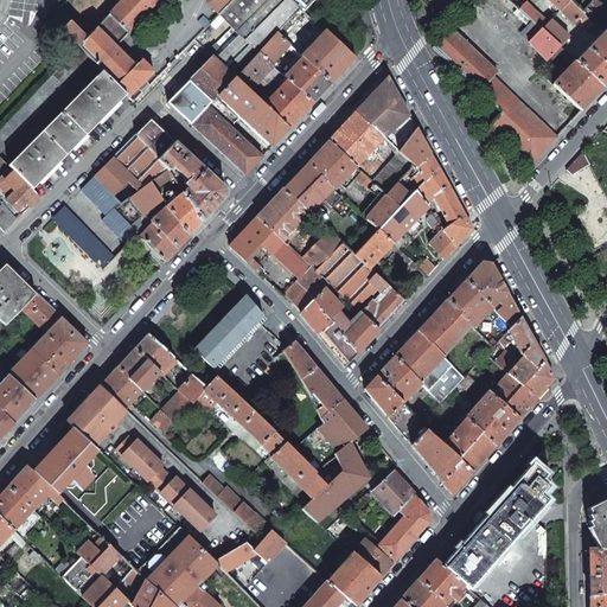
[(121,0),(85,38),(69,20),(61,30),(77,46),(89,58),(102,71),(126,95),(128,98),(154,72),(141,59),(134,65),(115,46),(158,0),(206,0),(208,4),(219,16),(234,0),(121,0)]
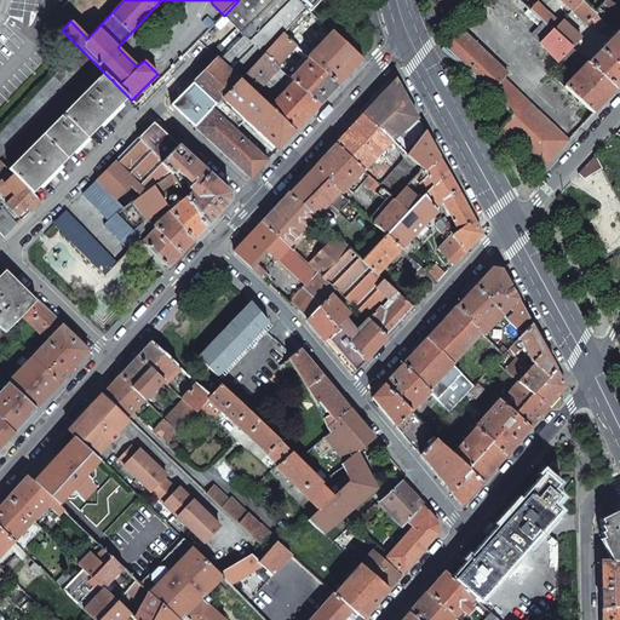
[(306,9),(297,0),(239,0),(224,16),(241,34),(225,50),(219,44),(211,53),(217,59),(193,84),(216,104),(222,98),(240,80),(264,55),(282,34),(306,10),(306,9)]
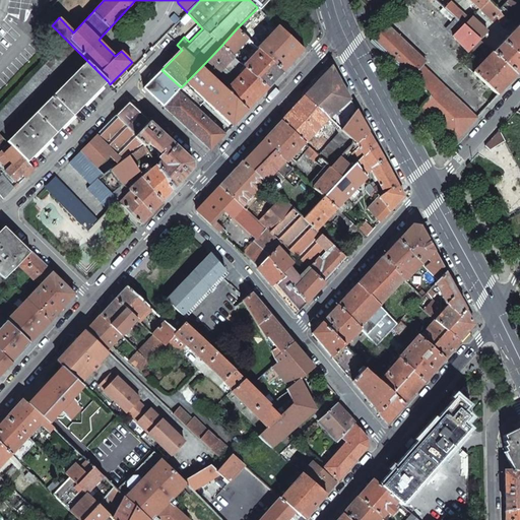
[(249,0),(257,7),(257,8),(260,10),(268,0),(249,0)]
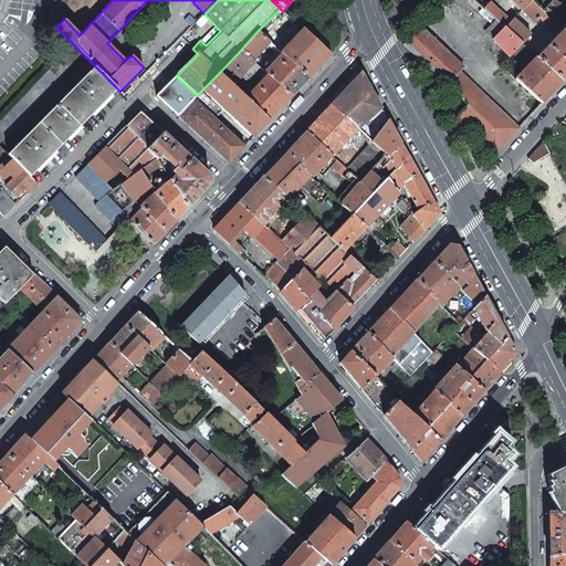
[(510,0),(522,11),(531,1),(528,0),(510,0)]
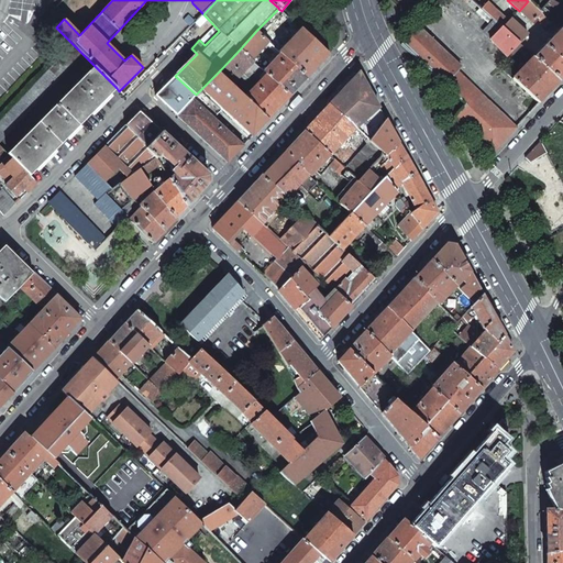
[(551,0),(539,12),(541,13),(547,19),(561,2),(560,0),(551,0)]
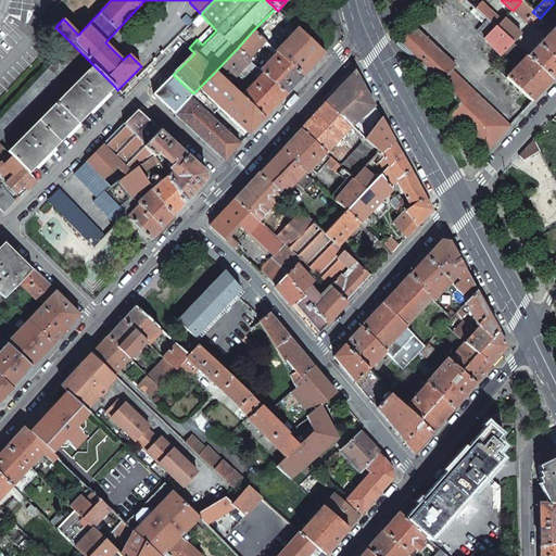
[(521,1),(513,11),(526,23),(530,17),(534,13),(532,12),(521,1)]
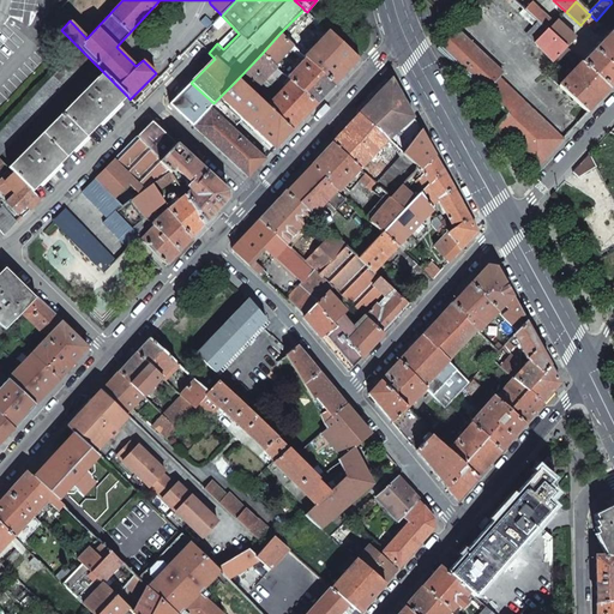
[(530,2),(524,10),(545,30),(546,29),(548,30),(554,23),(530,2)]
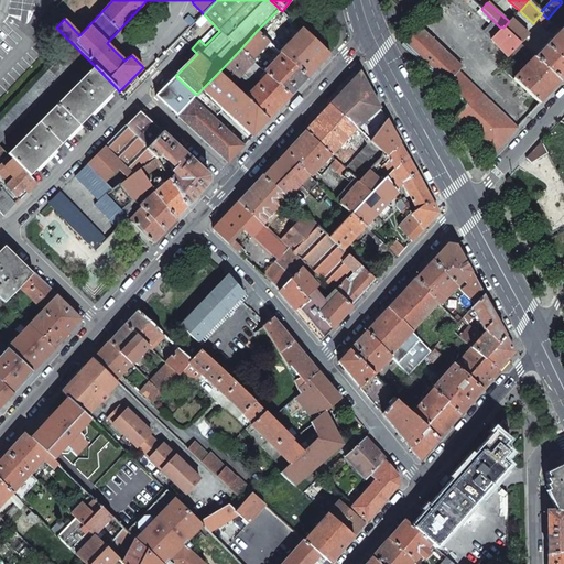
[(490,39),(500,28),(481,9),(480,9),(478,11),(490,24),(484,31),(490,39)]
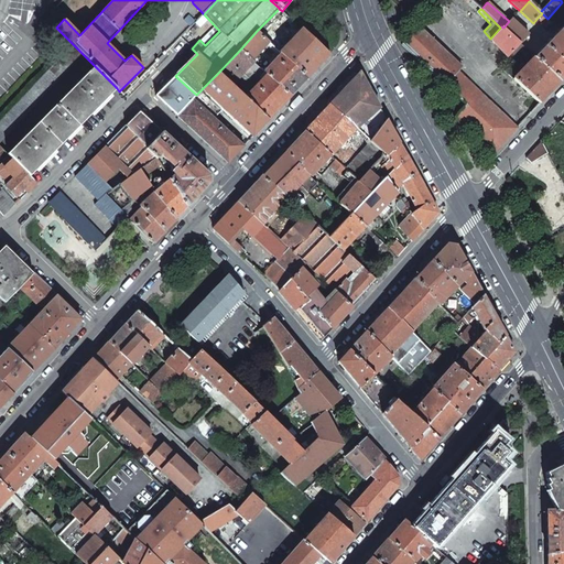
[(542,13),(538,18),(540,20),(551,31),(555,26),(548,19),(542,13)]
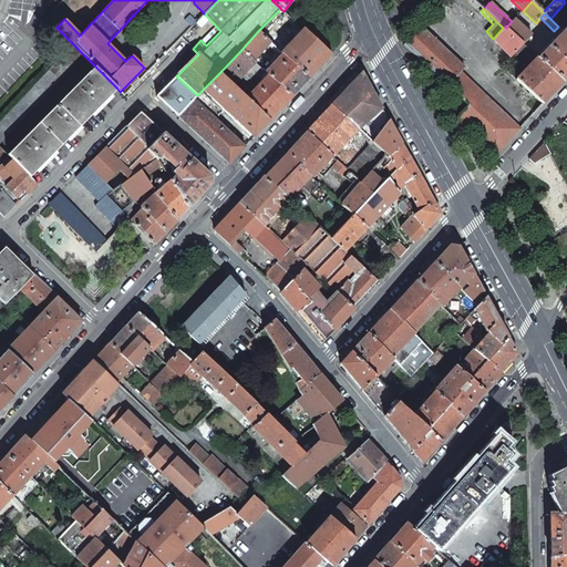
[(512,21),(506,28),(523,44),(531,35),(514,19),(512,21)]
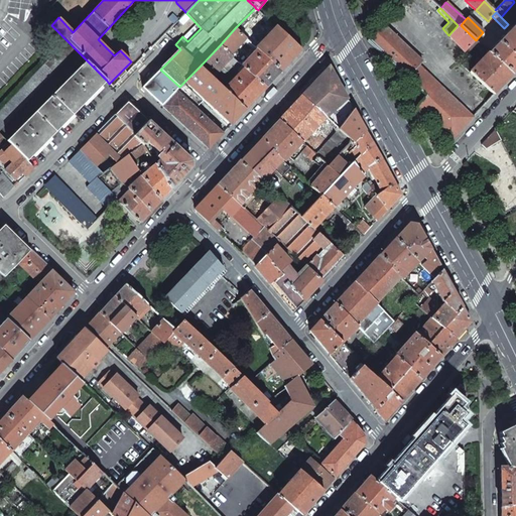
[(382,24),(367,41),(407,77),(419,66),(421,61),(382,24)]
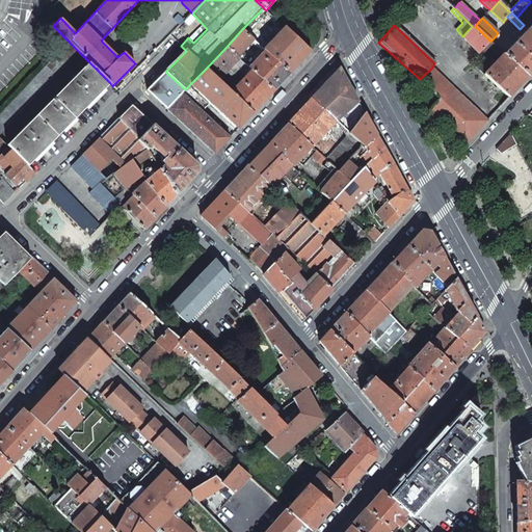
[(472,26),(462,36),(478,54),(479,53),(490,42),(475,26),(473,25),(472,26)]
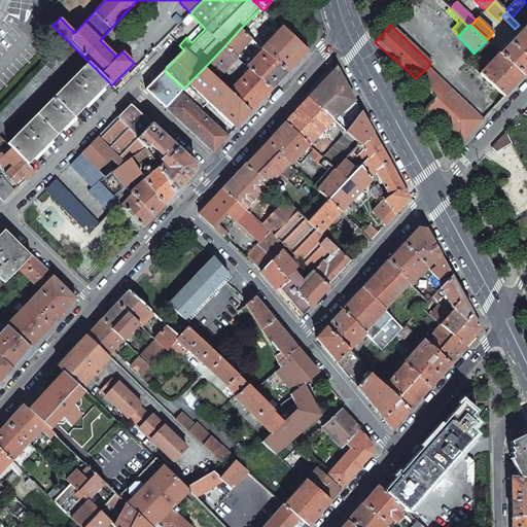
[(307,51),(282,27),(261,48),(262,50),(287,73),(307,51)]
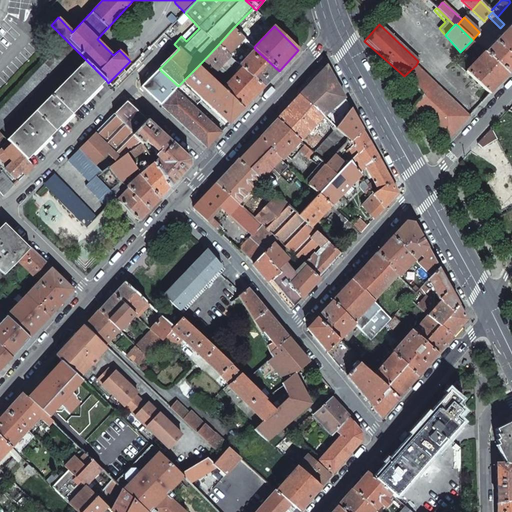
[(511,30),(508,27),(484,51),(508,74),(511,69),(511,30)]
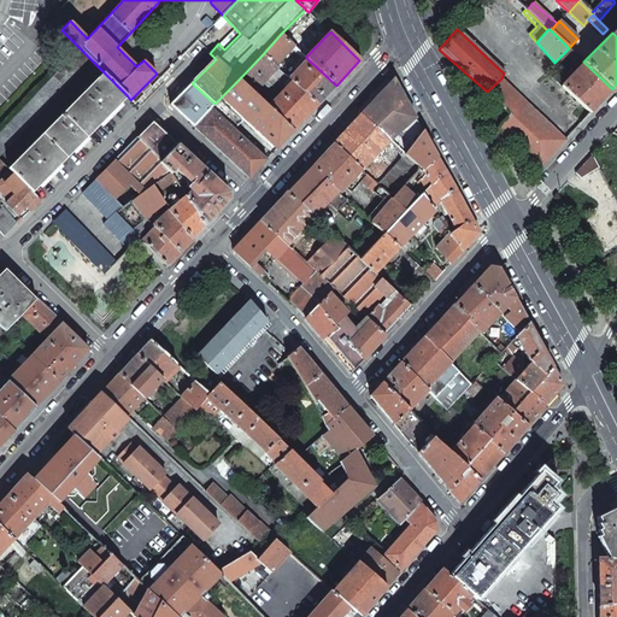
[(294,46),(281,34),(263,54),(276,66),(294,46)]
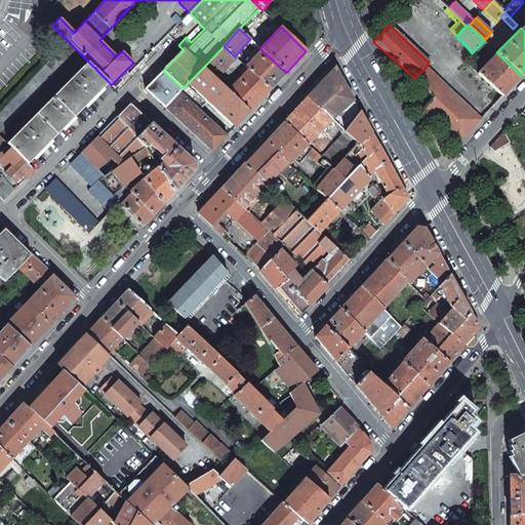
[(491,33),(484,41),(486,43),(491,47),(496,42),(491,38),(494,35),(491,33)]
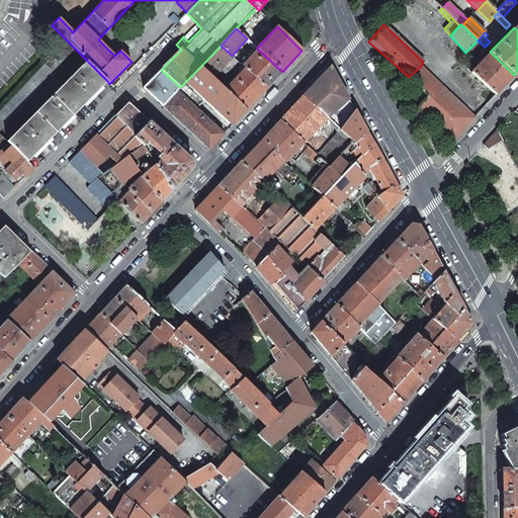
[(0,131),(76,50),(66,39),(0,110),(0,131)]
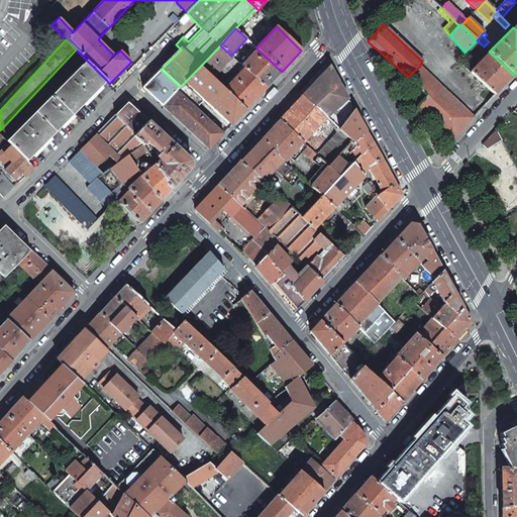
[(477,40),(466,52),(469,54),(475,46),(479,42),(477,40)]
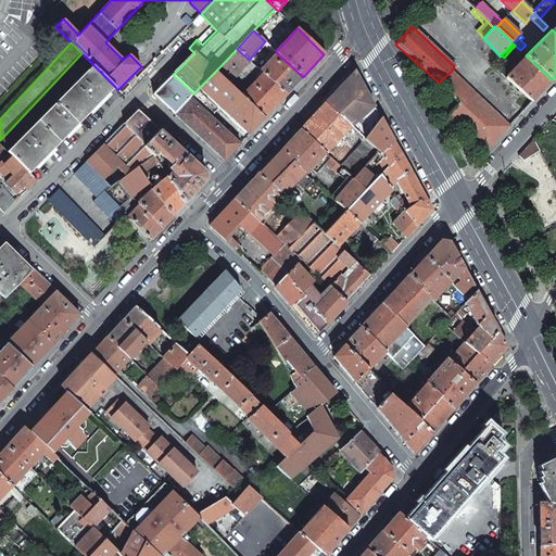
[(515,46),(510,50),(518,57),(521,52),(520,50),(515,46)]
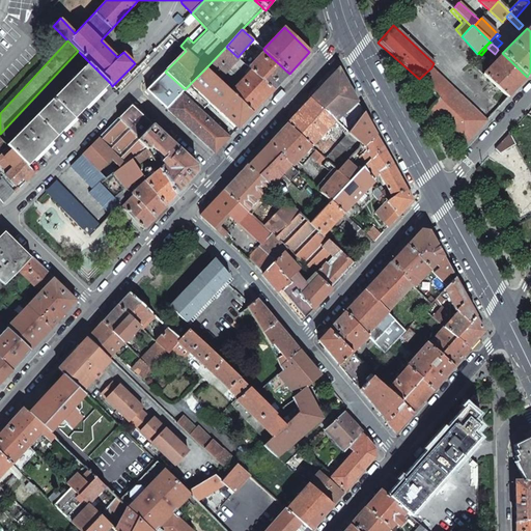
[(238,57),(226,47),(205,68),(252,113),(273,90),(251,71),(242,81),(238,77),(241,66),(235,61),(239,58),(238,57)]
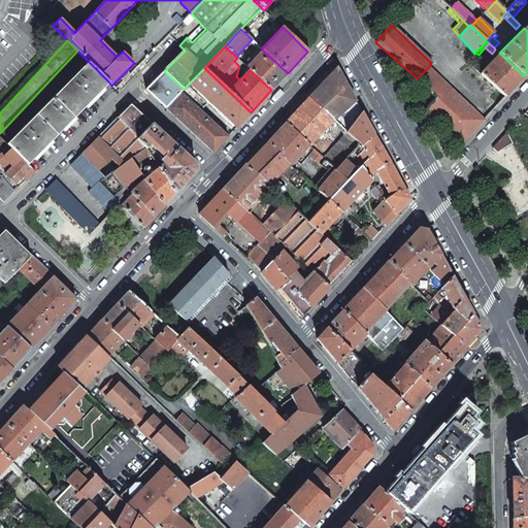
[(288,73),(263,51),(248,67),(250,70),(271,90),(288,73)]
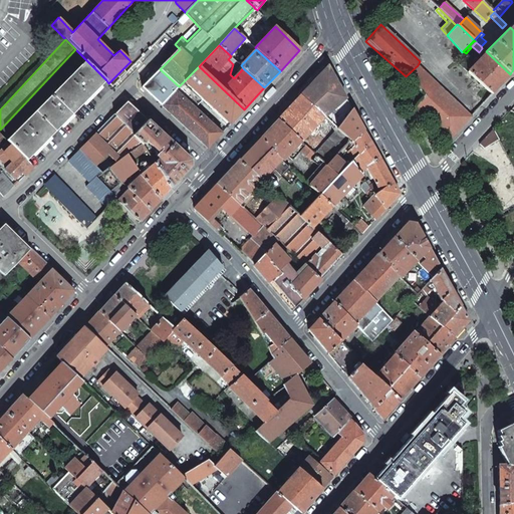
[(486,51),(468,71),(492,94),(501,84),(510,74),(486,51)]
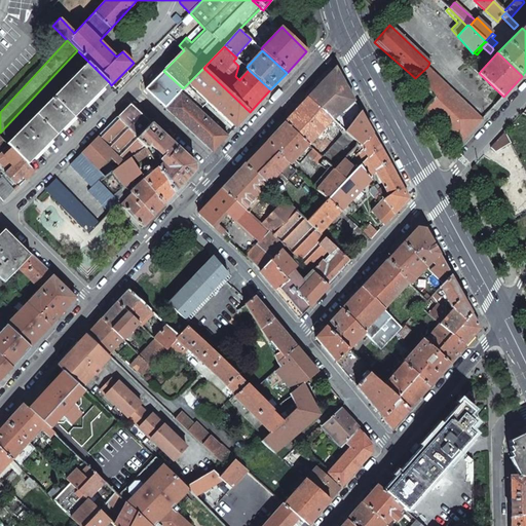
[(109,82),(88,62),(7,143),(15,152),(22,158),(28,164),(109,82)]
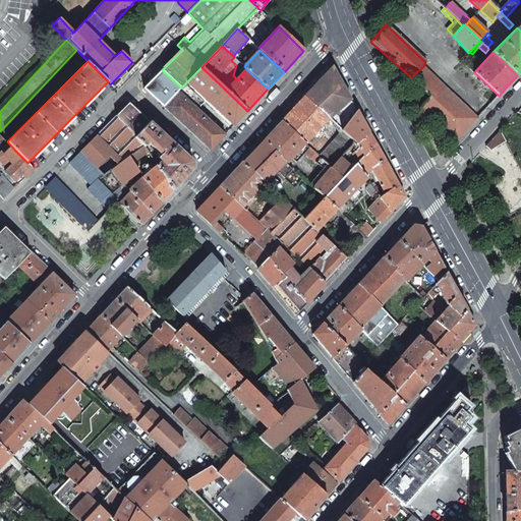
[(332,66),(304,96),(330,118),(351,100),(333,66),(332,66)]
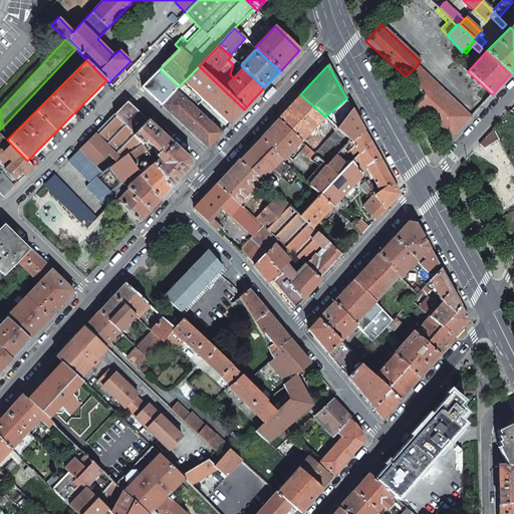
[(418,65),(406,76),(426,95),(415,107),(438,129),(449,140),(471,116),(418,65)]
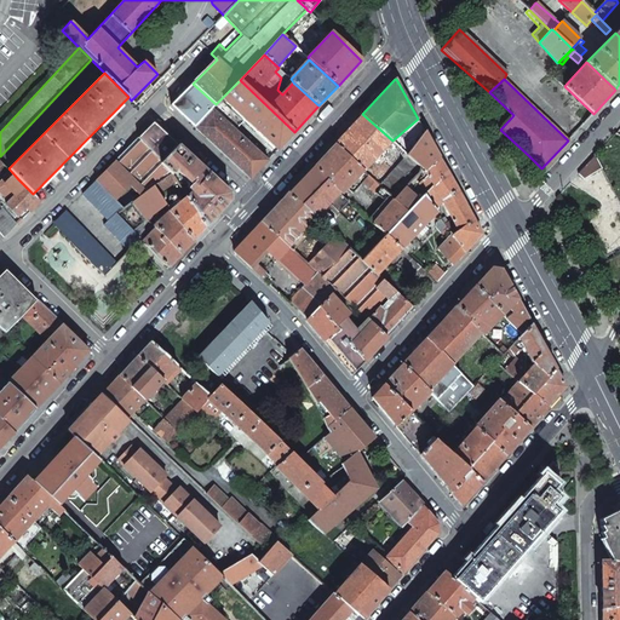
[(245,120),(268,141),(277,150),(294,132),(240,80),(222,98),(245,120)]
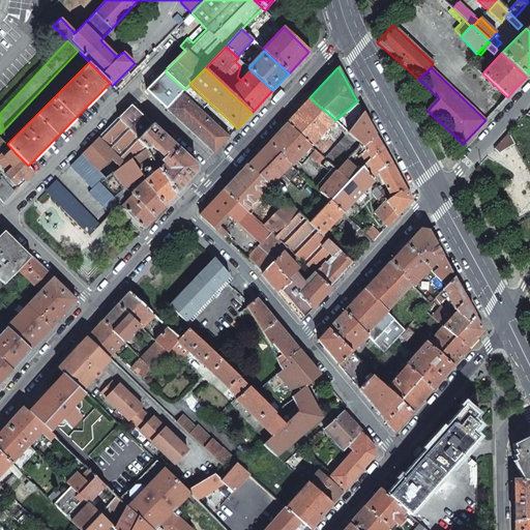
[(145,90),(166,109),(184,89),(165,71),(145,90)]
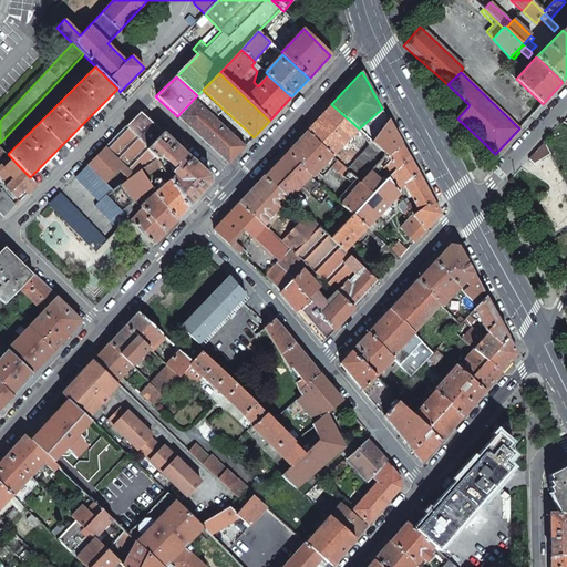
[(177,116),(229,164),(245,146),(215,120),(224,110),(203,90),(177,116)]
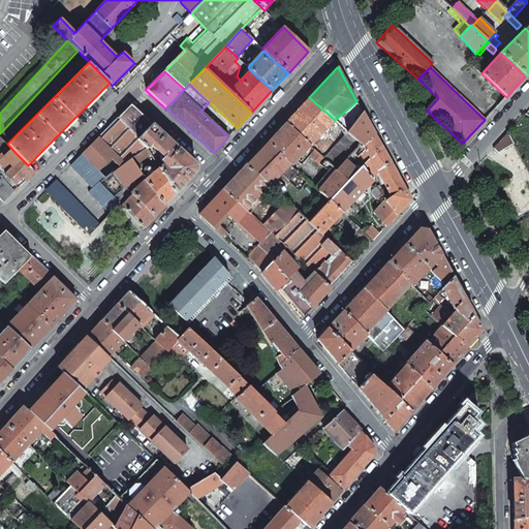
[(298,110),(285,123),(309,146),(335,120),(309,97),(298,110)]
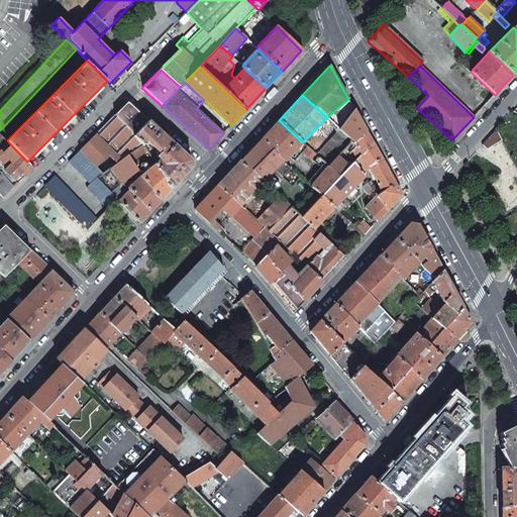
[(337,126),(339,128),(354,110),(348,99),(327,117),(337,126)]
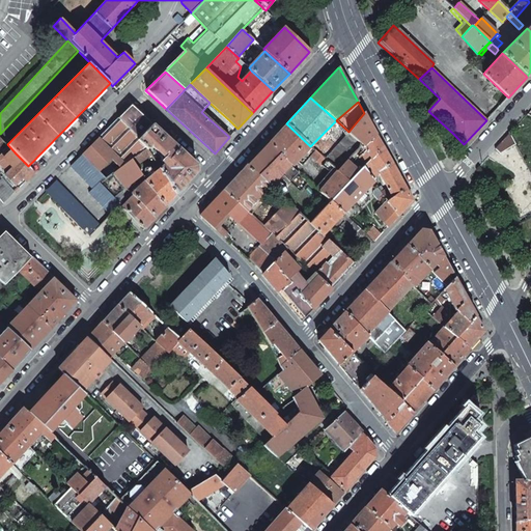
[(132,105),(118,118),(139,139),(152,124),(139,111),(132,105)]
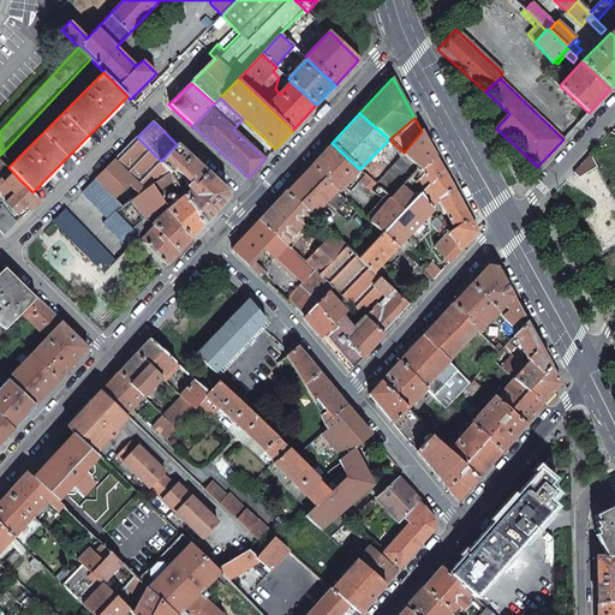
[(422,131),(404,153),(419,167),(422,169),(423,173),(430,184),(443,171),(422,131)]
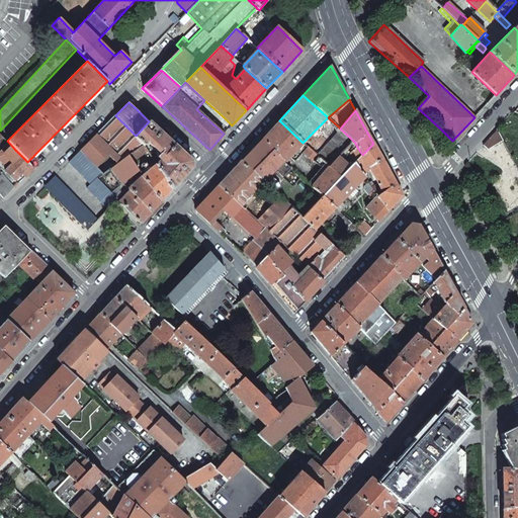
[(115,115),(80,151),(101,173),(103,175),(110,169),(122,161),(128,156),(143,145),(134,138),(136,136),(115,115)]
